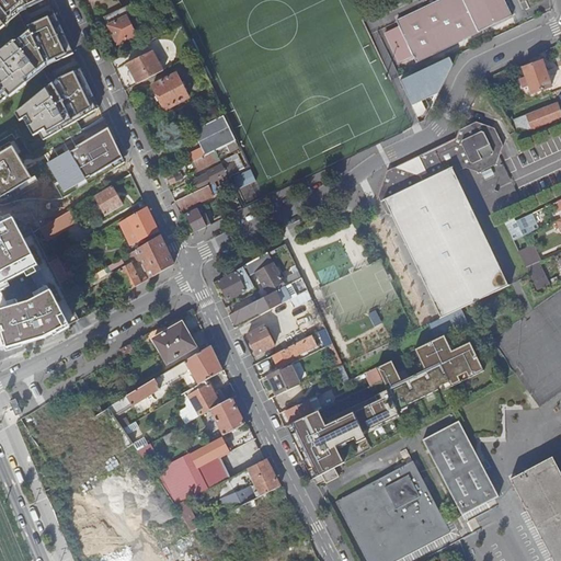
[(0,0),(0,34),(7,29),(4,25),(19,13),(26,9),(27,11),(46,0),(0,0)]
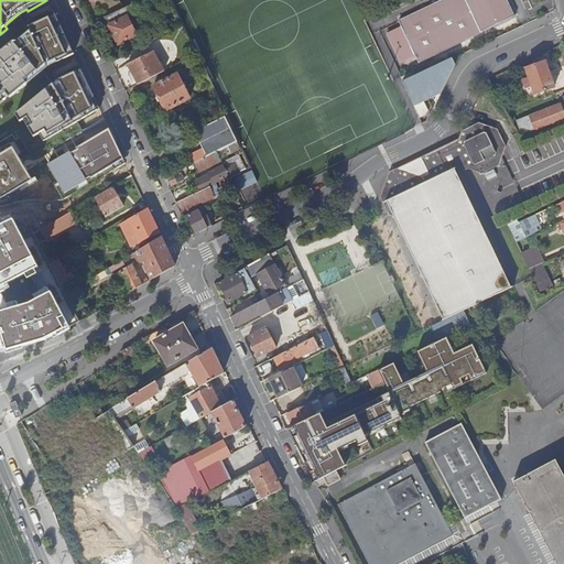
[(514,17),(506,0),(445,0),(400,22),(402,26),(389,33),(402,63),(416,56),(420,62),(514,17)]
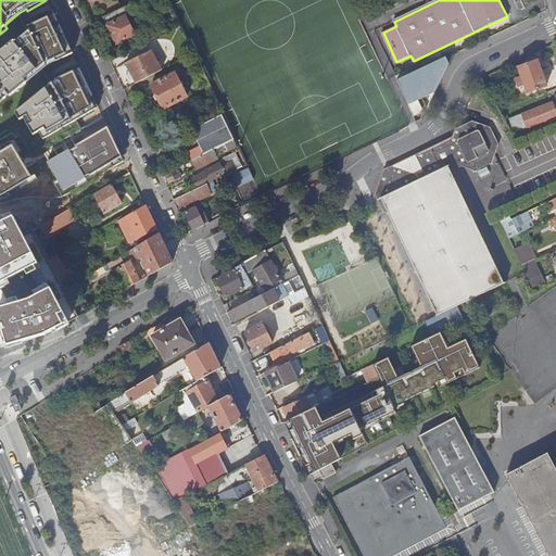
[(122,9),(126,17),(139,11),(135,2),(122,9)]
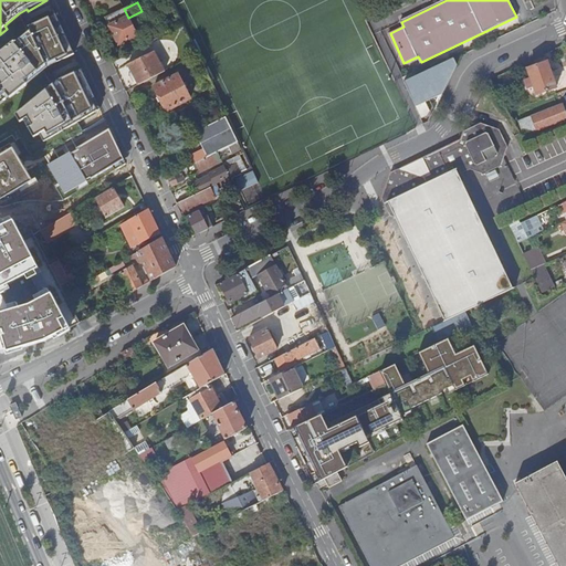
[(105,18),(119,45),(137,35),(128,18),(124,9),(105,18)]
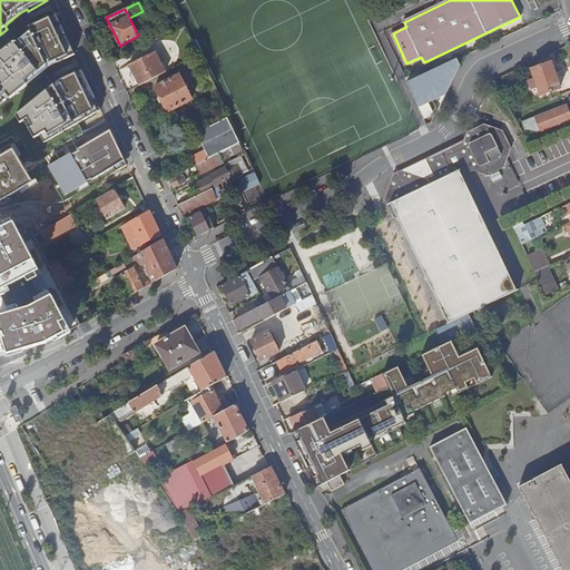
[(0,111),(1,111),(0,110),(0,106),(10,99),(13,104),(30,89),(29,87),(46,72),(45,71),(48,68),(57,62),(59,65),(75,55),(58,20),(32,35),(35,38),(20,50),(17,47),(0,59),(0,111)]
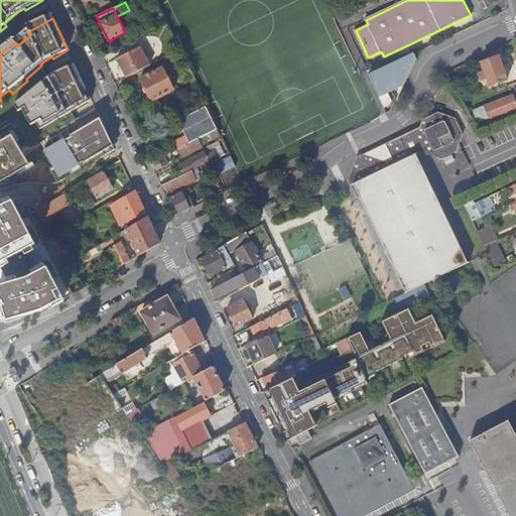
[(127,78),(151,65),(141,47),(117,58),(127,78)]
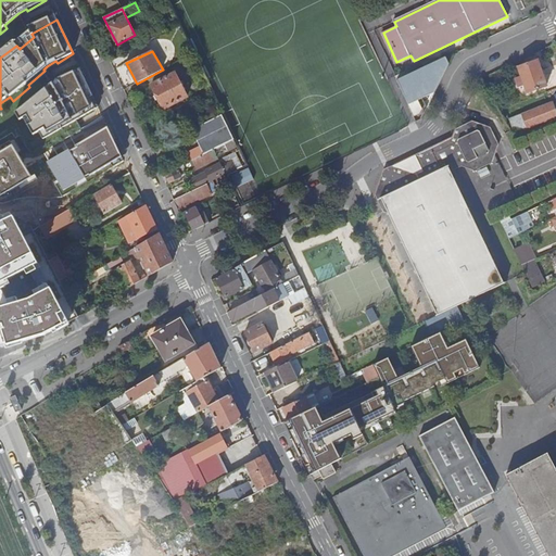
[(409,104),(436,92),(450,64),(446,58),(397,80),(402,90),(406,89),(408,95),(405,96),(409,104)]
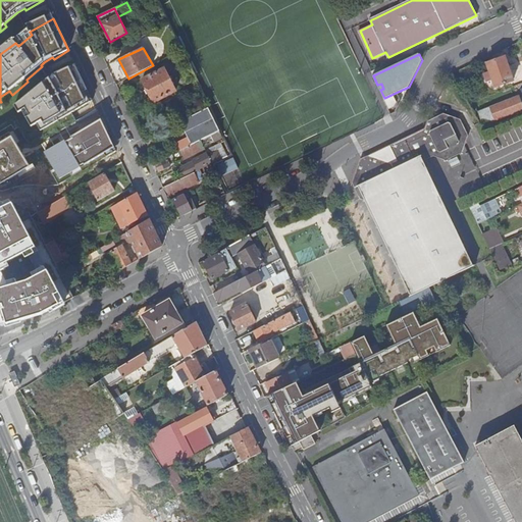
[(514,81),(505,56),(487,63),(490,71),(484,73),(487,82),(493,80),(497,87),(514,81)]
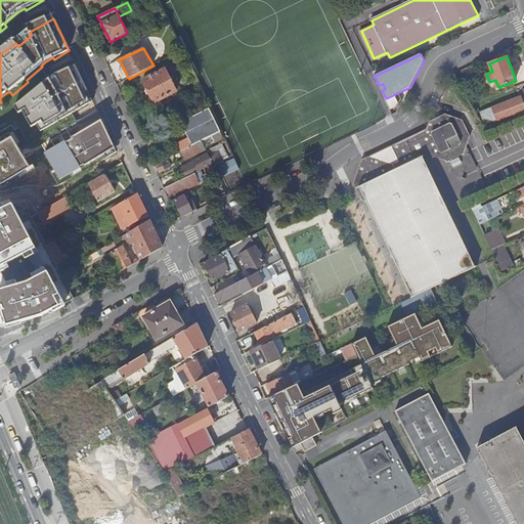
[(49,80),(15,107),(19,114),(23,112),(32,128),(38,125),(42,132),(93,101),(76,64),(55,77),(49,80)]
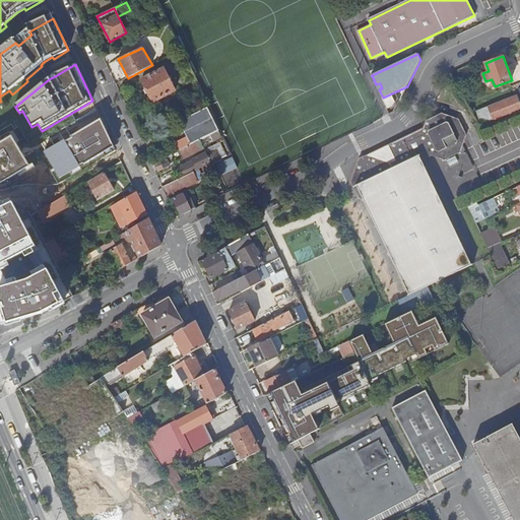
[(176,90),(164,68),(142,79),(153,103),(176,90)]
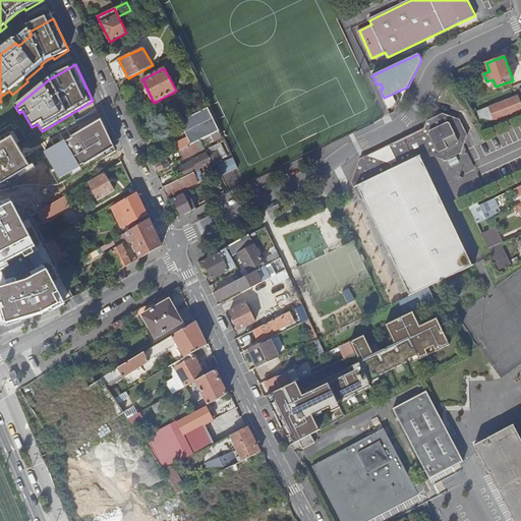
[(520,104),(518,96),(478,111),(481,122),(485,124),(520,109),(520,104)]
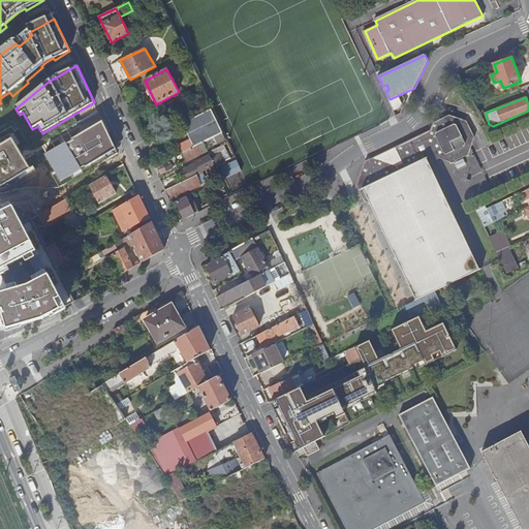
[(206,143),(223,133),(213,110),(184,124),(192,141),(179,147),(182,154),(206,143)]
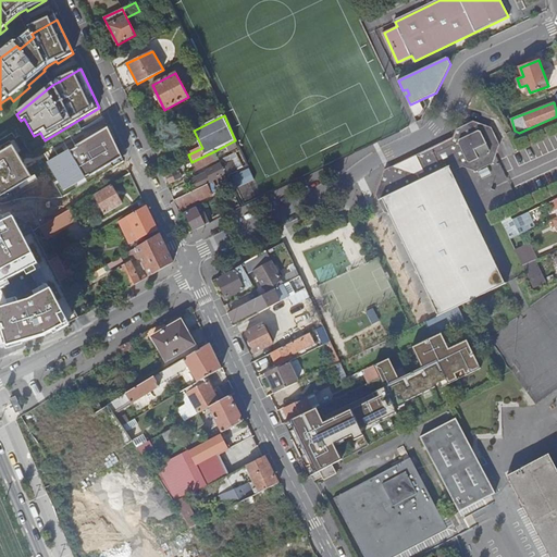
[(457,128),(454,137),(444,141),(445,144),(438,148),(436,145),(385,170),(381,183),(376,195),(385,211),(391,213),(440,316),(506,283),(453,172),(449,166),(463,160),(466,165),(477,171),(494,163),(500,145),(492,127),(474,121),(457,128)]
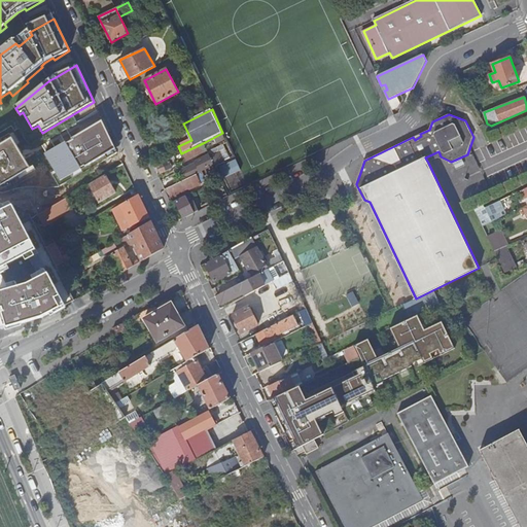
[(526,115),(486,131),(491,142),(526,128),(526,115)]
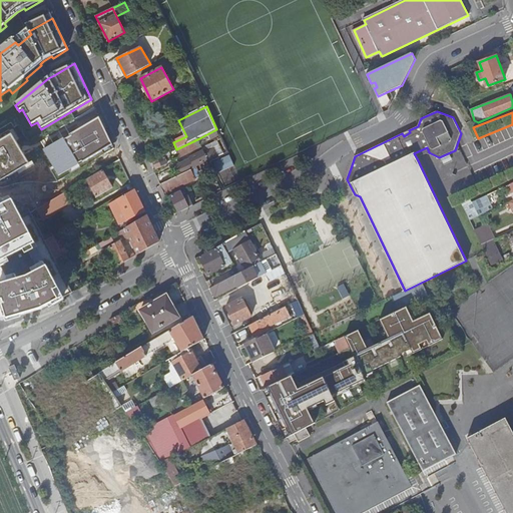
[(40,145),(58,178),(117,146),(99,113),(40,145)]
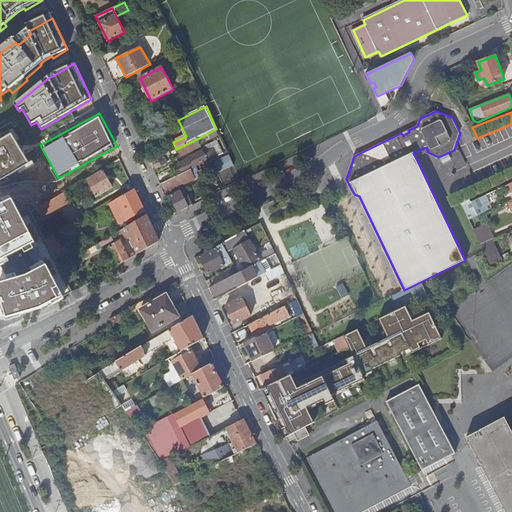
[(0,181),(35,167),(19,127),(0,135),(0,181)]
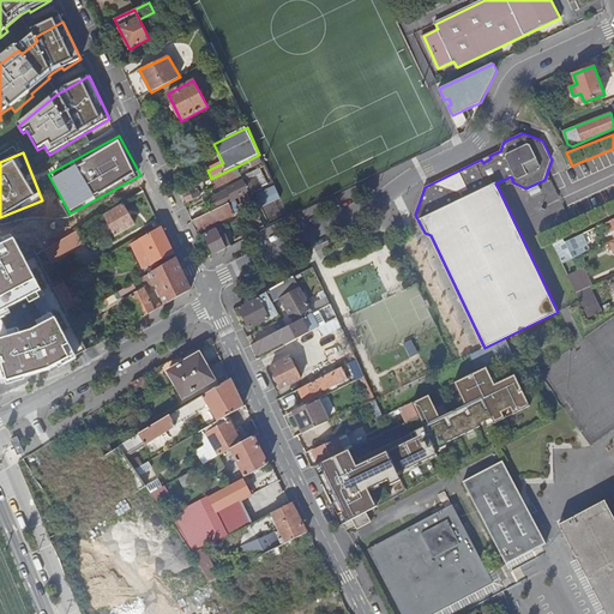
[(242,174),(239,166),(211,179),(206,181),(209,185),(214,182),(216,188),(226,184),(224,182),(242,174)]
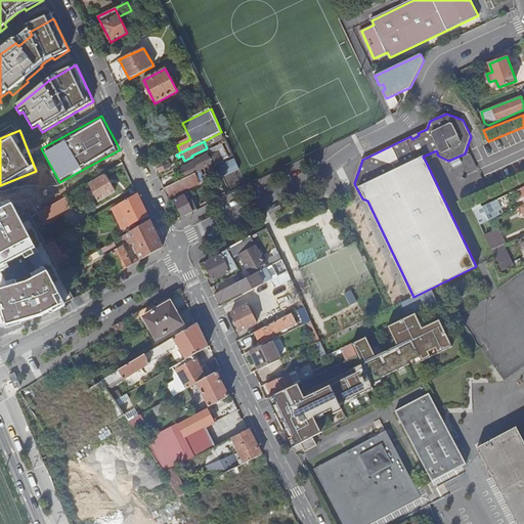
[(423,157),(426,162),(438,156),(436,150),(423,157)]
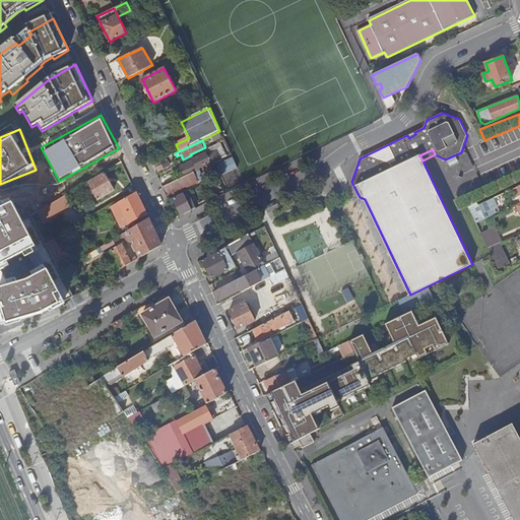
[(186,175),(211,164),(206,152),(193,159),(194,161),(182,168),(186,175)]
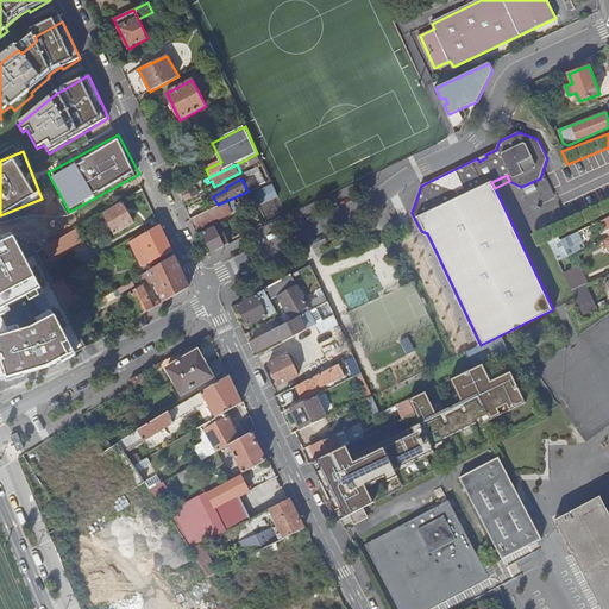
[(259,202),(278,195),(275,183),(255,189),(259,202)]
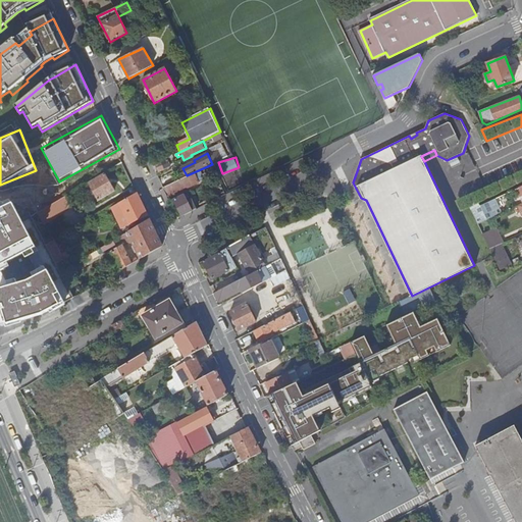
[(165,160),(154,166),(157,172),(169,167),(165,160)]
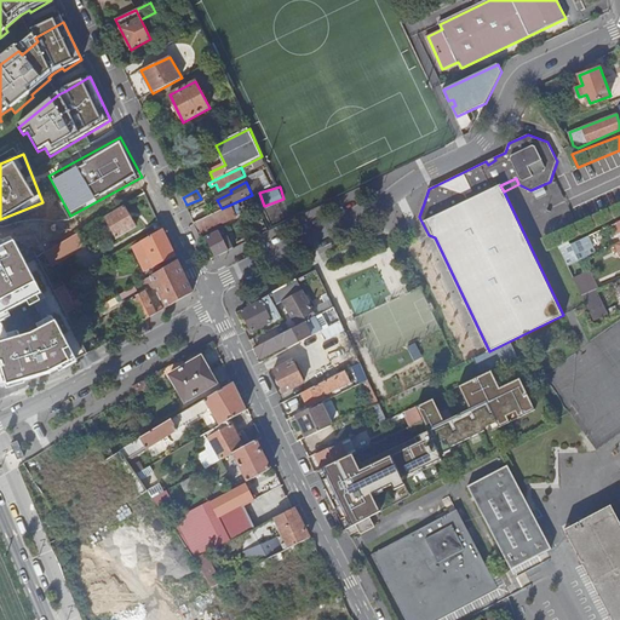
[(194,224),(200,235),(237,216),(231,206),(194,224)]
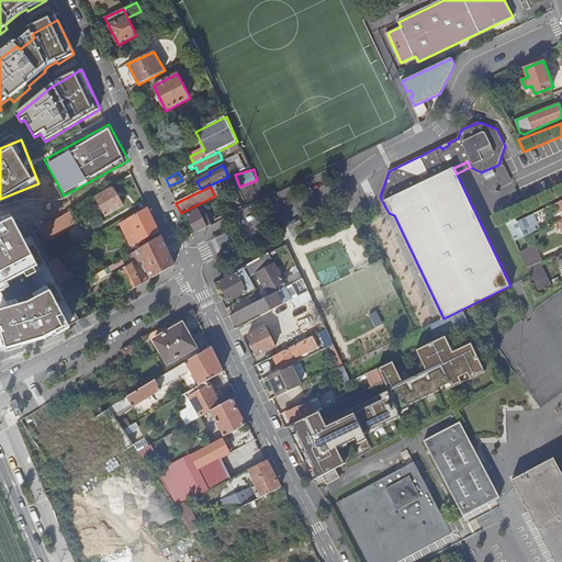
[(112,188),(94,198),(107,216),(123,205),(112,188)]
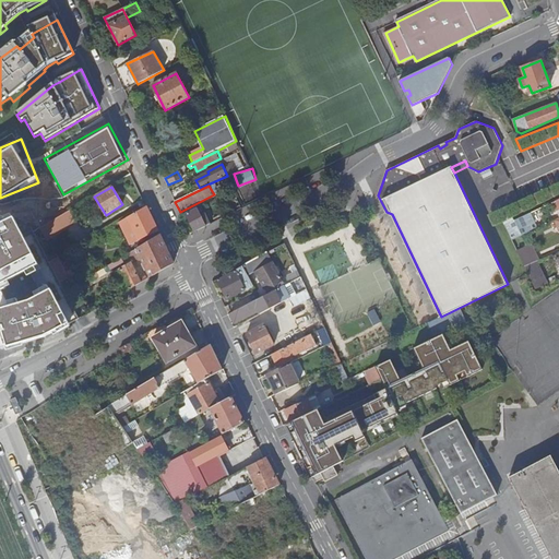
[(158,233),(147,207),(129,218),(120,223),(131,246),(158,233)]
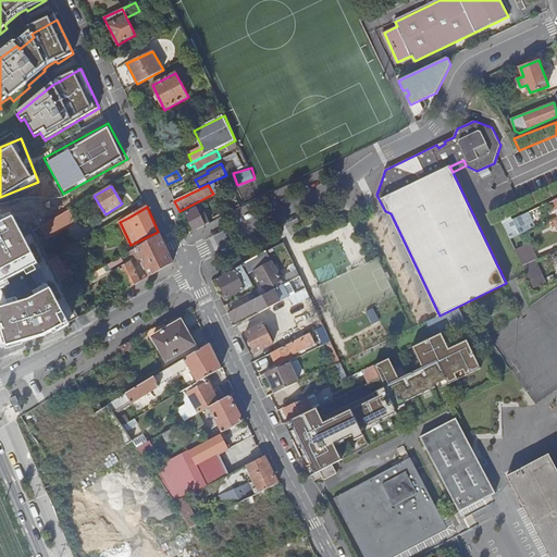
[(205,226),(196,209),(186,214),(195,232),(205,226)]
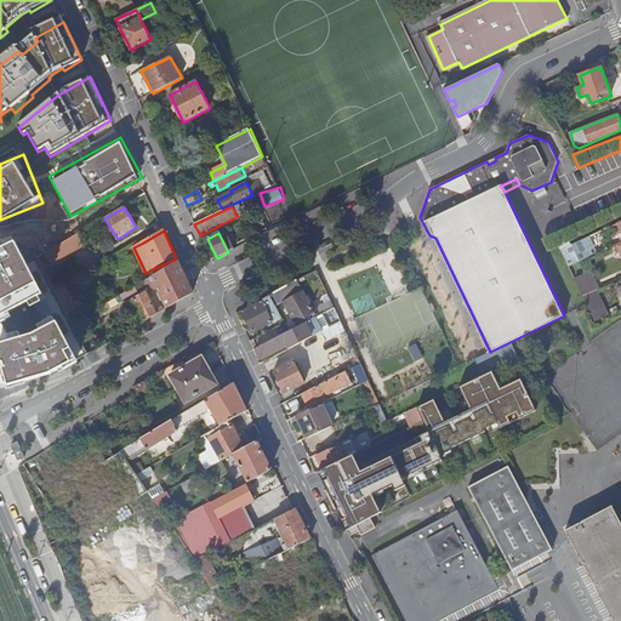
[(77,235),(53,249),(58,258),(83,244),(77,235)]
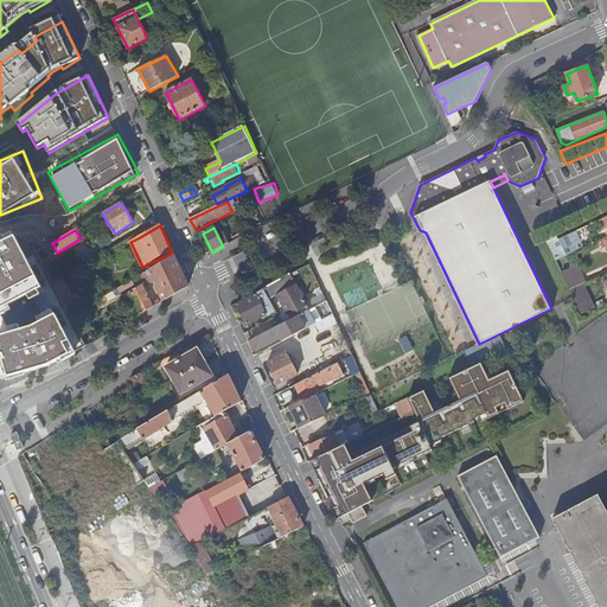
[(575,231),(549,244),(556,260),(580,249),(576,243),(580,241),(575,231)]
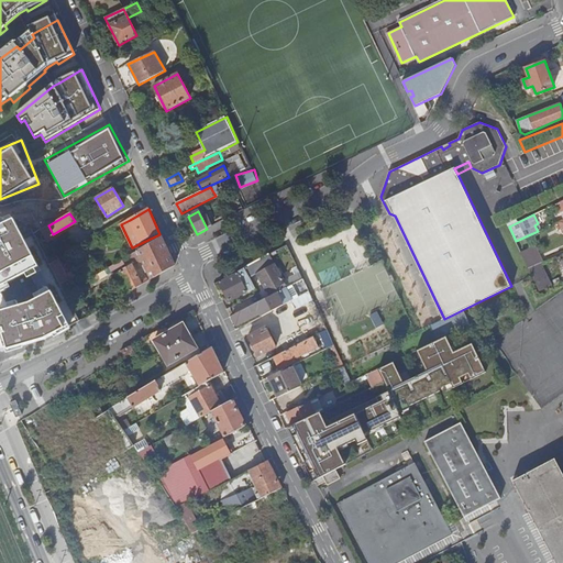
[(176,266),(162,238),(132,255),(134,261),(141,263),(143,262),(153,279),(176,266)]
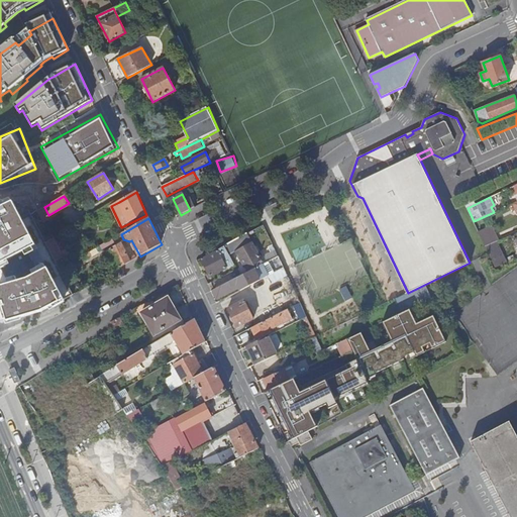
[(492,225),(479,231),(486,246),(497,241),(499,240),(492,225)]
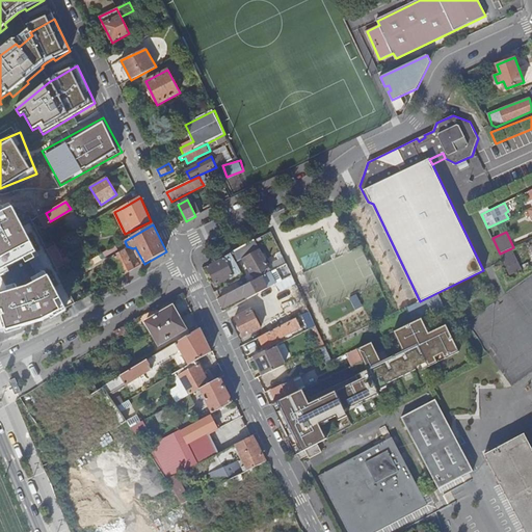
[(253,243),(208,267),(216,286),(241,272),(237,263),(243,259),(255,281),(269,273),(272,272),(260,250),(257,251),(253,243)]
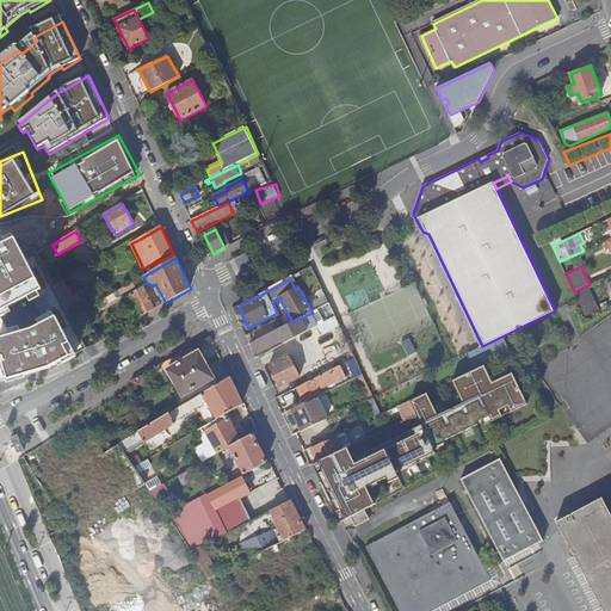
[(73,298),(63,282),(54,287),(66,307),(75,302),(73,298)]
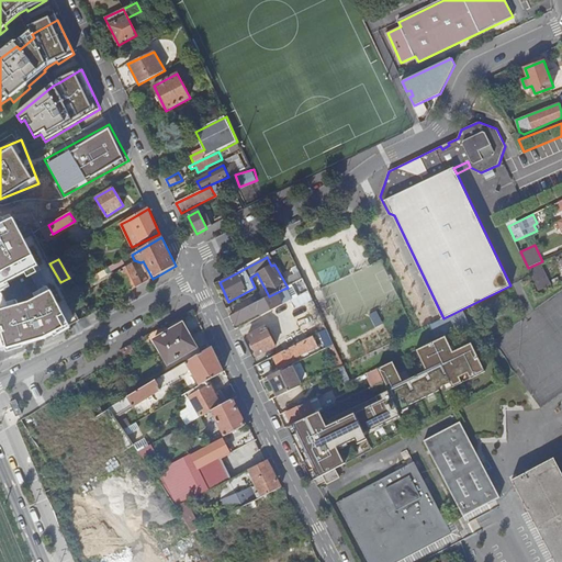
[(540,262),(528,268),(540,291),(550,285),(540,262)]
